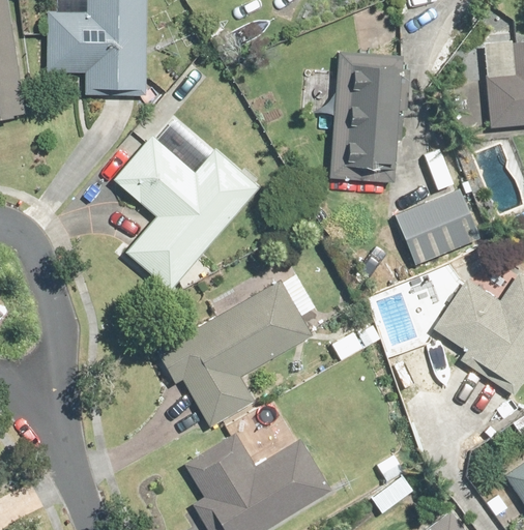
[(0,0),(0,115),(21,112),(3,0),(0,0)]
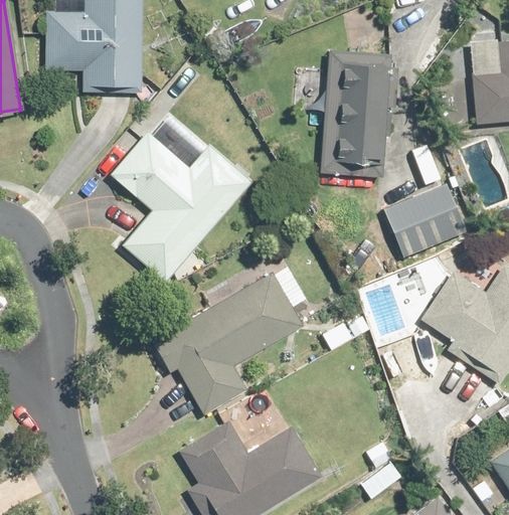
[(46,10),(45,69),(85,69),(85,92),(144,93),(145,0),(83,0),(83,10),(46,10)]
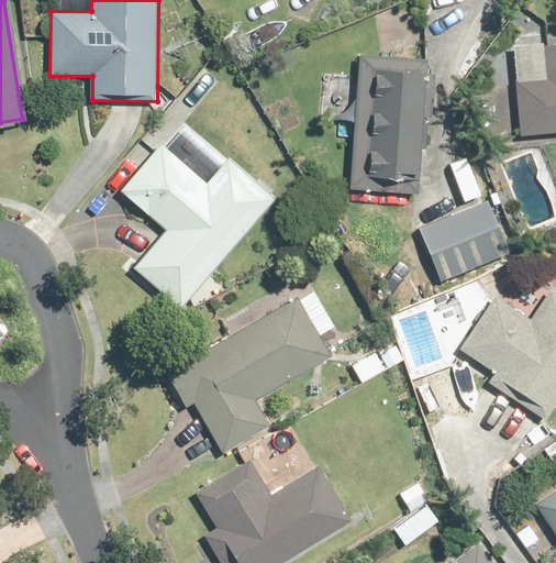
[(513,83),(519,136),(555,133),(555,44),(544,46),(547,79),(513,83)]
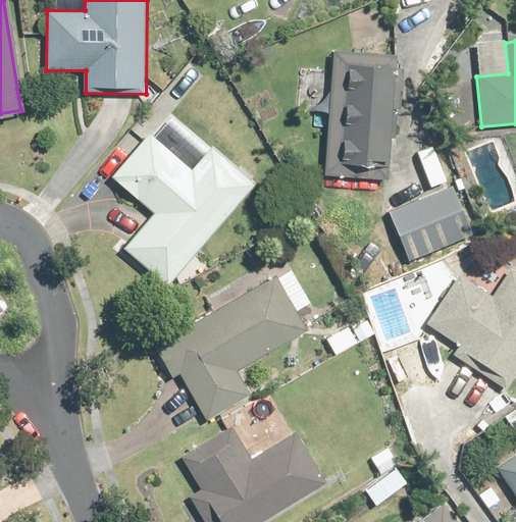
[(322,174),(387,179),(396,56),(330,51),(322,174)]
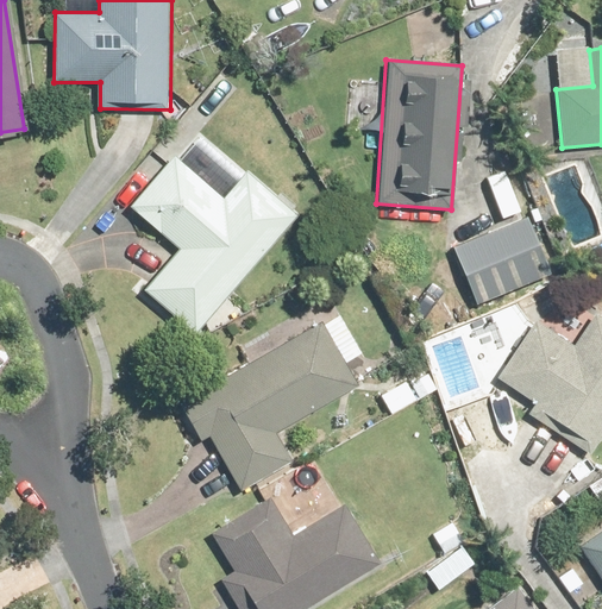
[(131,207),(177,248),(143,288),(195,333),(296,217),(246,173),(224,199),(175,156),(131,207)]
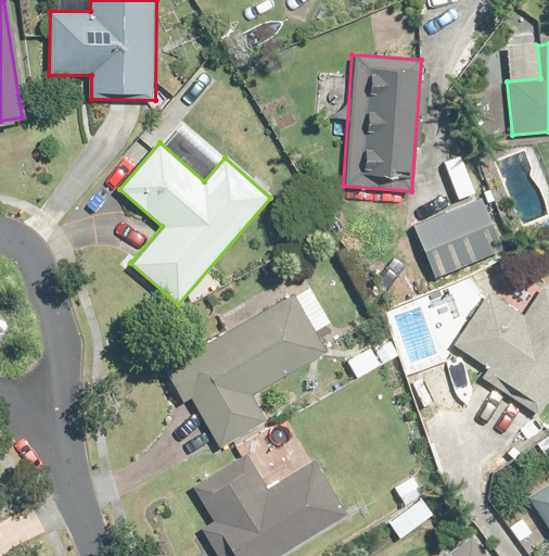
[(415,225),(434,277),(502,250),(483,199),(415,225)]
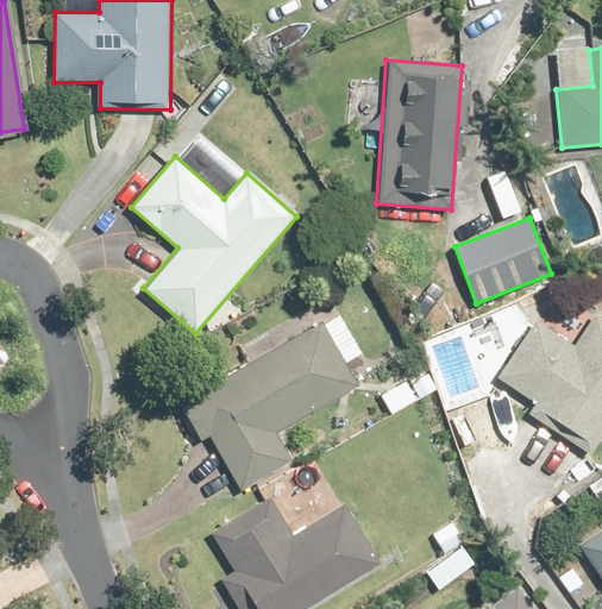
[(537,318),(497,377),(537,402),(530,413),(589,452),(601,433),(601,318),(595,314),(576,343),(537,318)]
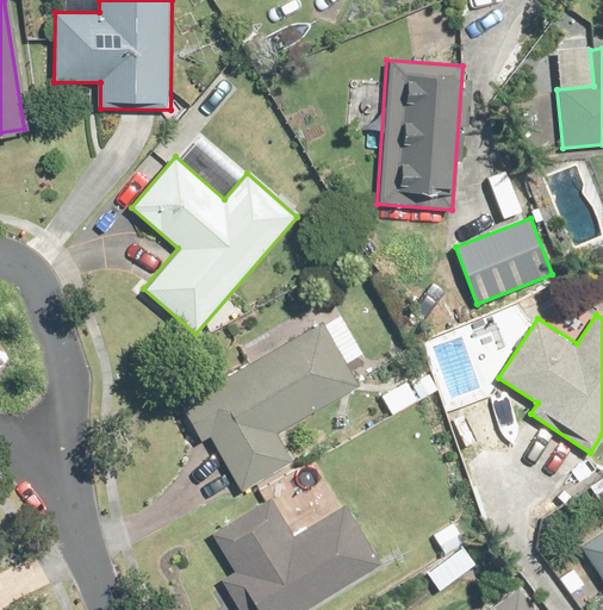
[(180,403),(200,441),(210,436),(241,491),(292,462),(277,434),(359,387),(322,324),(180,403)]
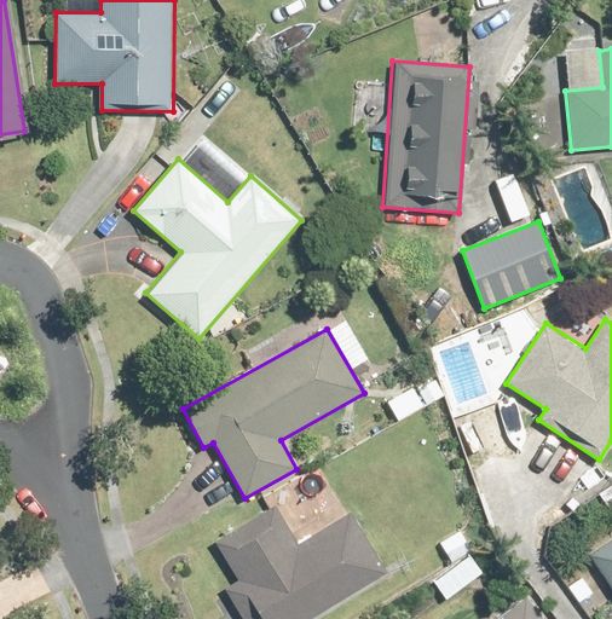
[(225,589),(244,618),(312,618),(387,572),(350,513),(299,544),(276,507),(215,544),(238,580),(225,589)]
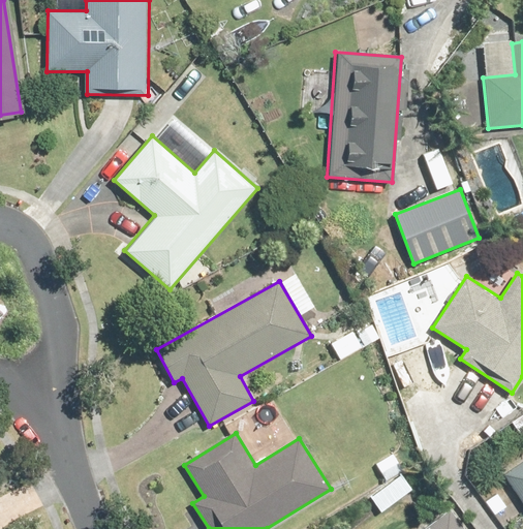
[(522,465),(508,475),(522,498),(522,465)]
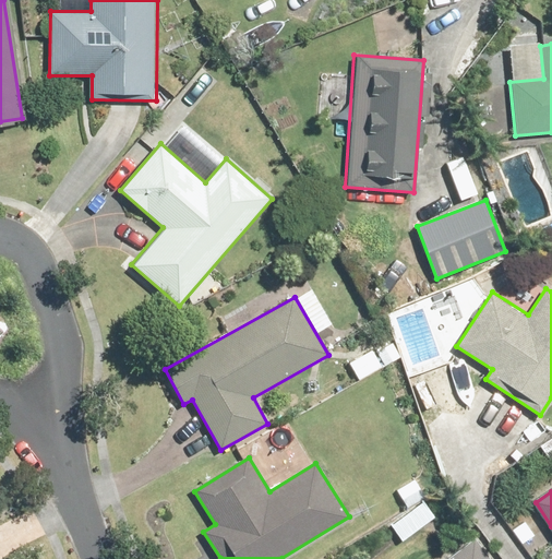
[(487,558),(474,540),(448,558),(487,558)]
